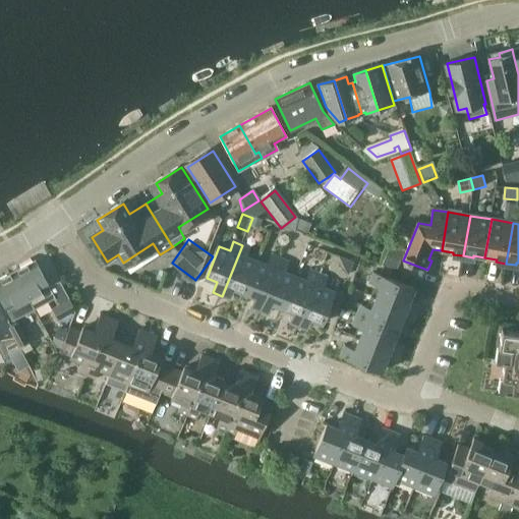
[(242,245),(222,296),(231,299),(235,290),(245,293),(258,262),(248,257),(251,248),(242,245)]
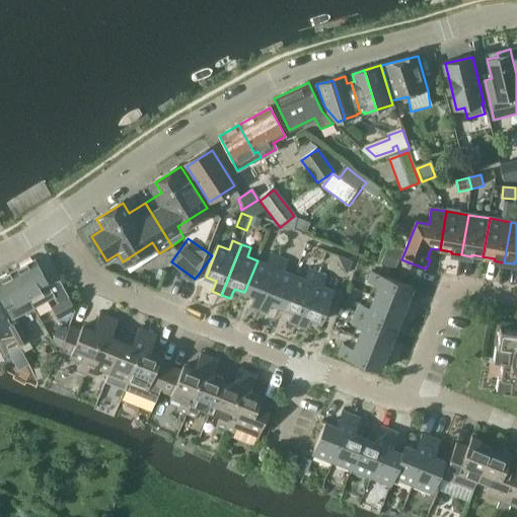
[(257,261),(244,292),(254,296),(250,306),(260,310),(280,260),(271,255),(268,265),(257,261)]
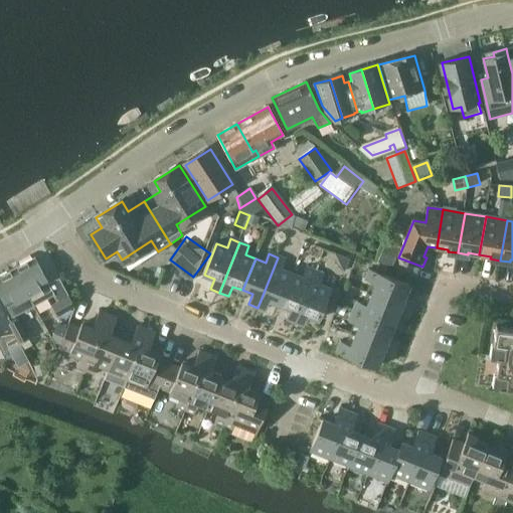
[(278,258),(258,308),(267,311),(271,301),(281,305),(293,274),(284,270),(287,261),(278,258)]
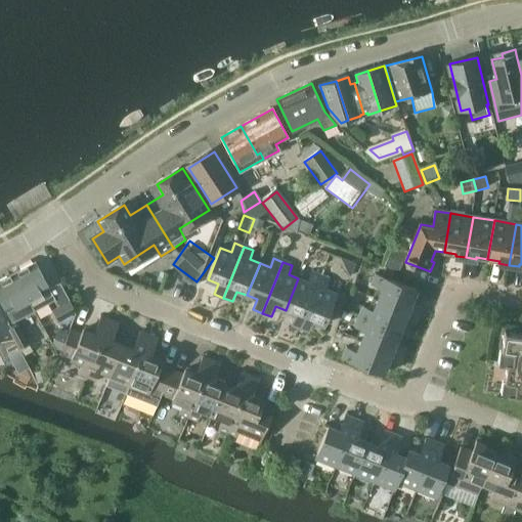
[(59,321),(76,312),(60,285),(49,290),(34,263),(14,274),(23,290),(35,311),(54,301),(58,309),(53,311),(59,321)]
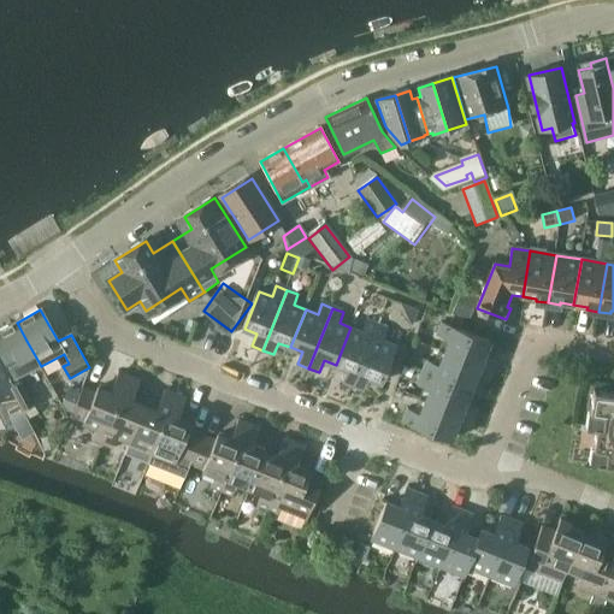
[(350,328),(336,365),(348,370),(343,382),(354,387),(383,313),(372,310),(364,332),(350,328)]
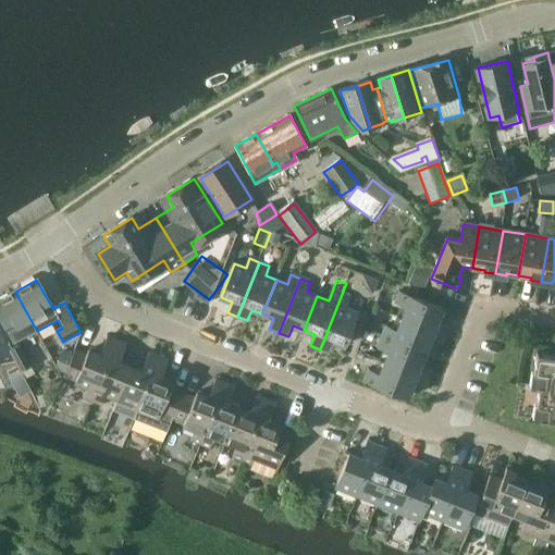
[(346,283),(320,349),(330,353),(334,342),(346,347),(359,312),(347,308),(356,287),(346,283)]
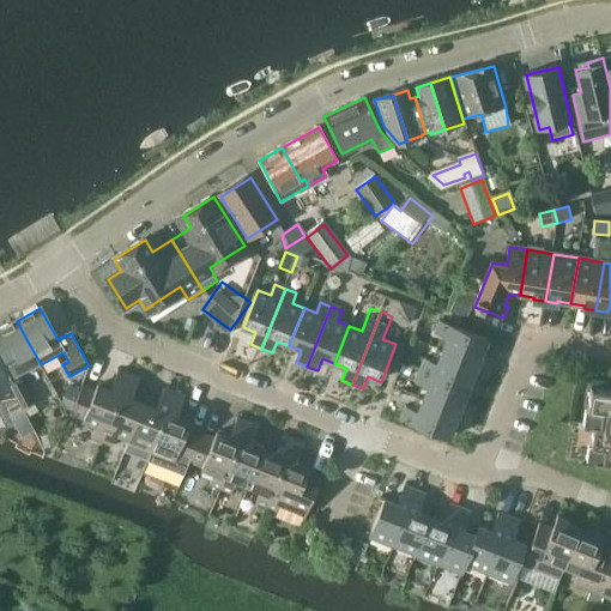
[(26,339),(17,321),(0,330),(0,352),(14,379),(41,364),(26,339)]
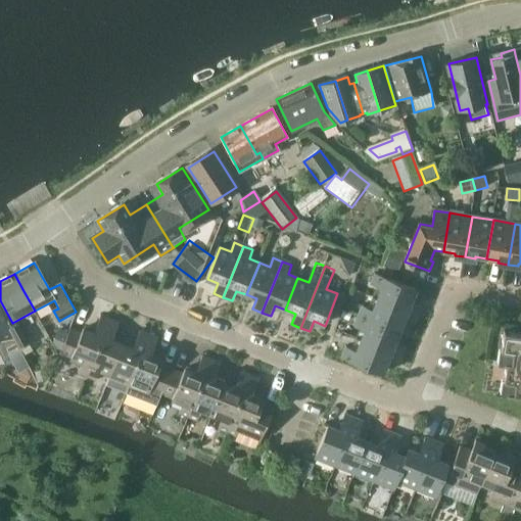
[(378,299),(419,316),(423,306),(412,302),(417,290),(376,274),(372,284),(382,288),(378,299)]
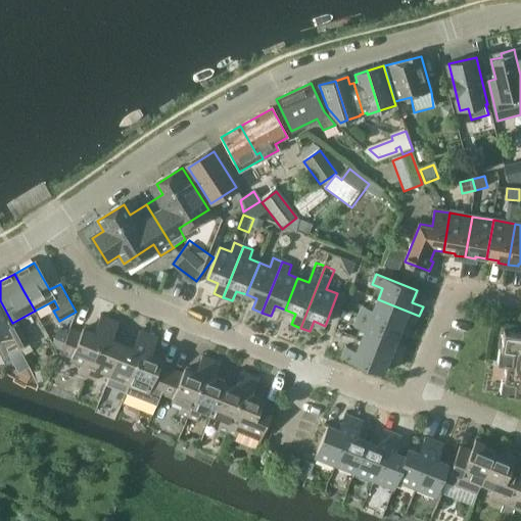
[(360,316),(400,332),(406,321),(416,325),(419,316),(378,299),(373,311),(363,306),(360,316)]
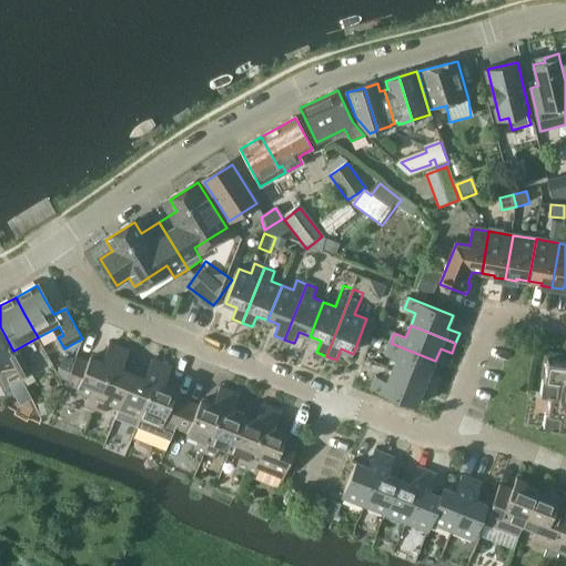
[(393,370),(437,387),(442,377),(431,373),(435,361),(391,343),(386,354),(397,359),(393,370)]
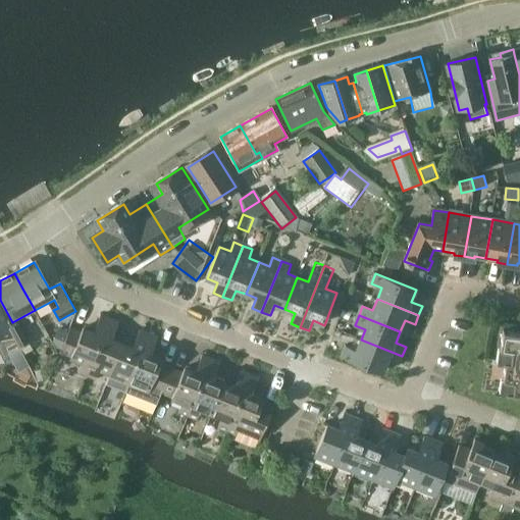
[(88,376),(110,320),(101,316),(95,332),(84,328),(82,333),(70,329),(61,353),(72,358),(71,360),(83,364),(79,373),(88,376)]
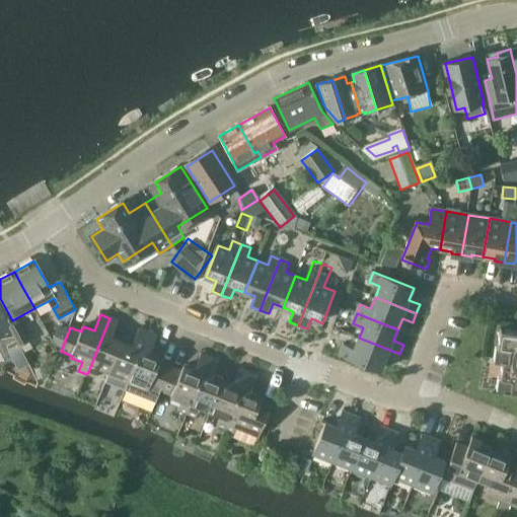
[(111,373),(123,343),(113,339),(119,321),(109,318),(87,374),(96,378),(100,369),(111,373)]
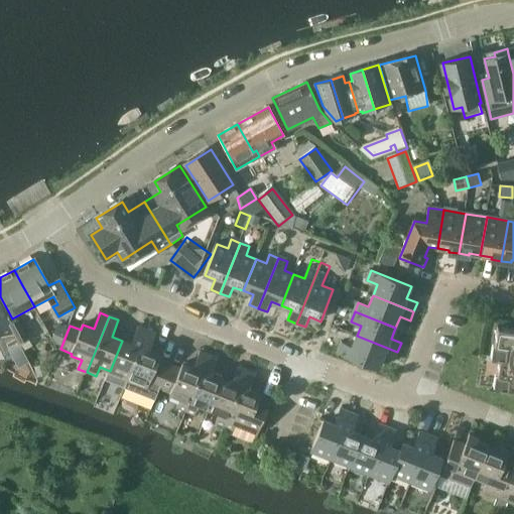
[(20,323),(11,327),(21,345),(29,341),(20,323)]
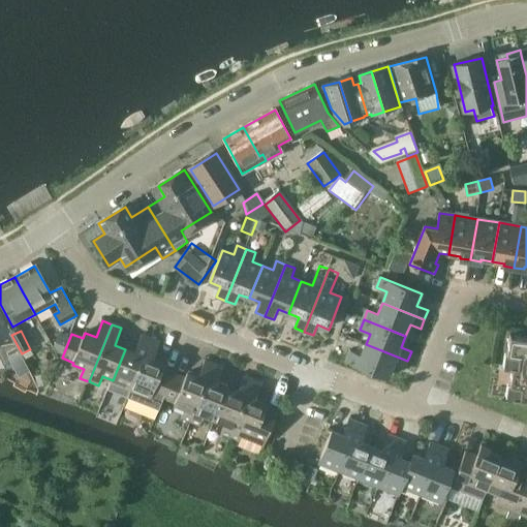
[(526,338),(510,335),(507,354),(519,355),(517,367),(510,366),(510,367),(513,368),(509,384),(521,386),(520,397),(513,396),(513,398),(526,400),(526,338)]
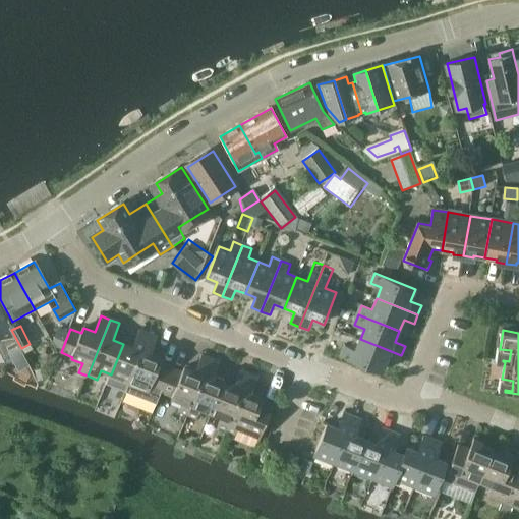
[(111,375),(107,384),(126,392),(149,335),(140,331),(133,348),(123,344),(111,375)]
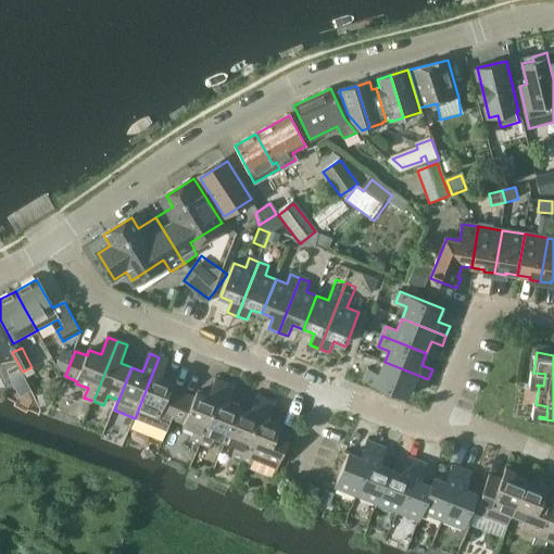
[(167,431),(172,419),(173,419),(184,393),(172,389),(174,383),(162,379),(168,361),(159,357),(135,418),(167,431)]
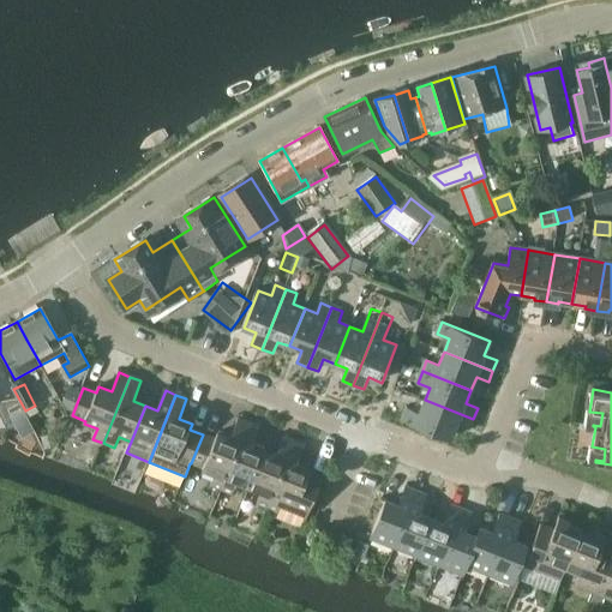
[(403,419),(451,438),(457,425),(469,430),(473,419),(425,400),(420,413),(407,408),(403,419)]
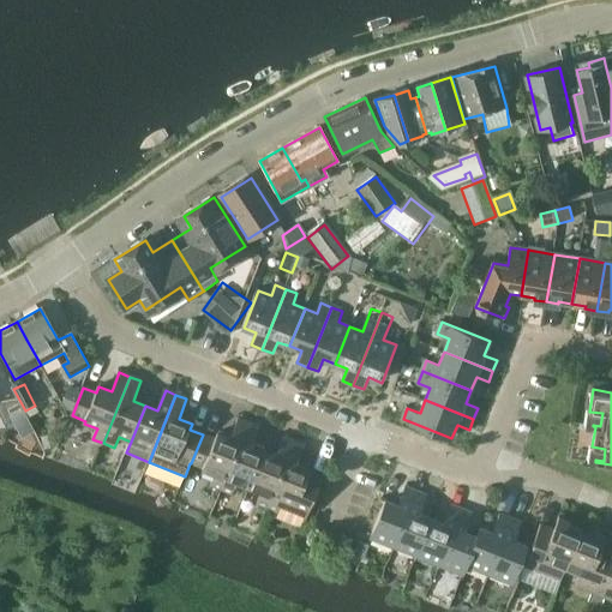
[(222,491),(250,424),(239,420),(231,439),(217,435),(215,441),(203,435),(191,463),(204,468),(203,471),(216,477),(211,487),(222,491)]
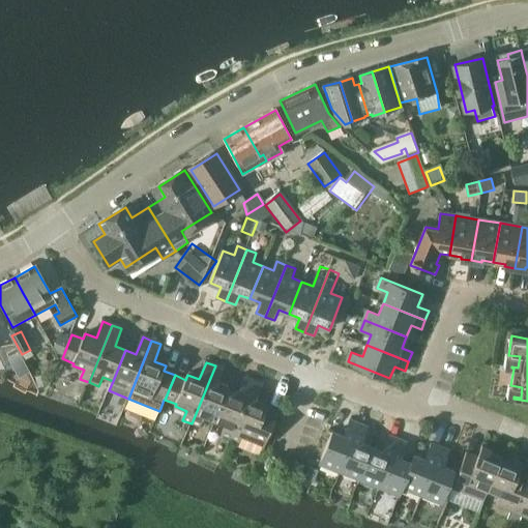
[(215,422),(228,390),(217,386),(224,370),(215,365),(192,423),(201,428),(205,418),(215,422)]
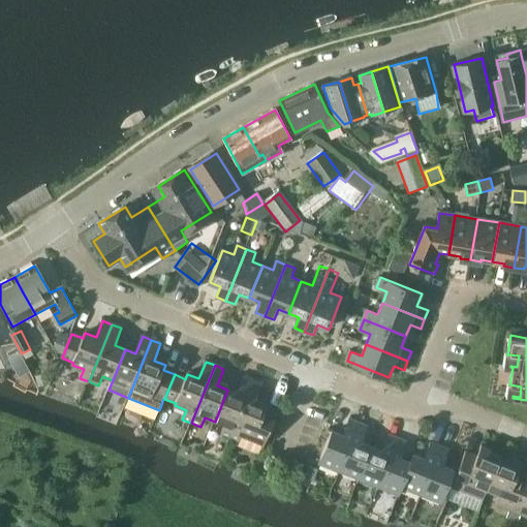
[(231,439),(254,380),(245,376),(238,394),(227,390),(215,422),(225,426),(221,435),(231,439)]
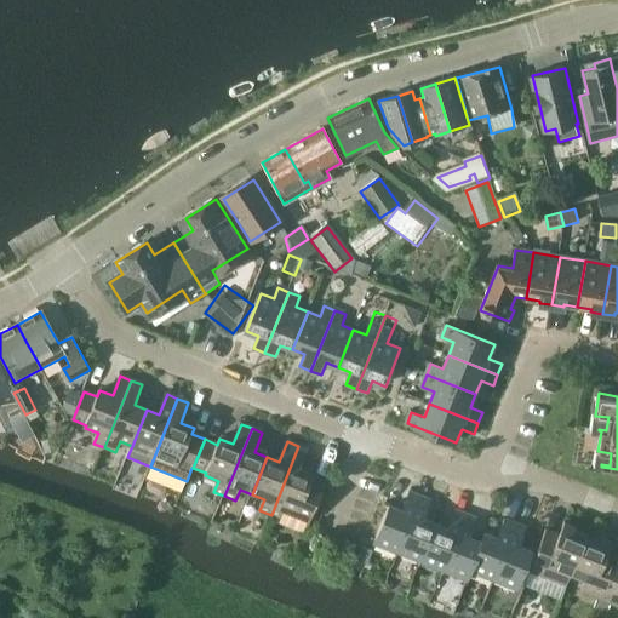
[(313,516),(325,487),(312,481),(314,476),(301,470),(309,450),(298,446),(272,515),(281,519),(286,508),(298,513),(299,510),(313,516)]
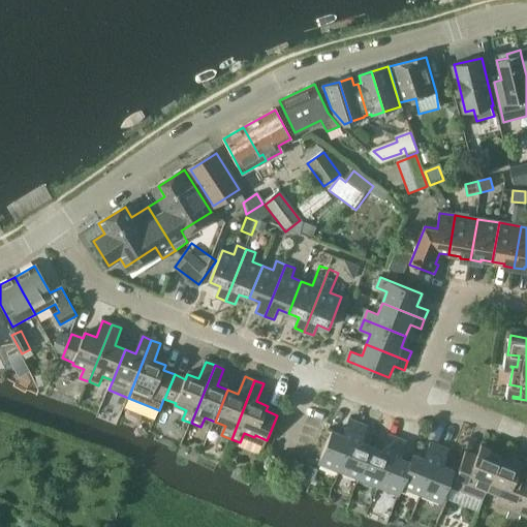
[(333,432),(320,462),(341,469),(359,425),(349,421),(343,436),(333,432)]
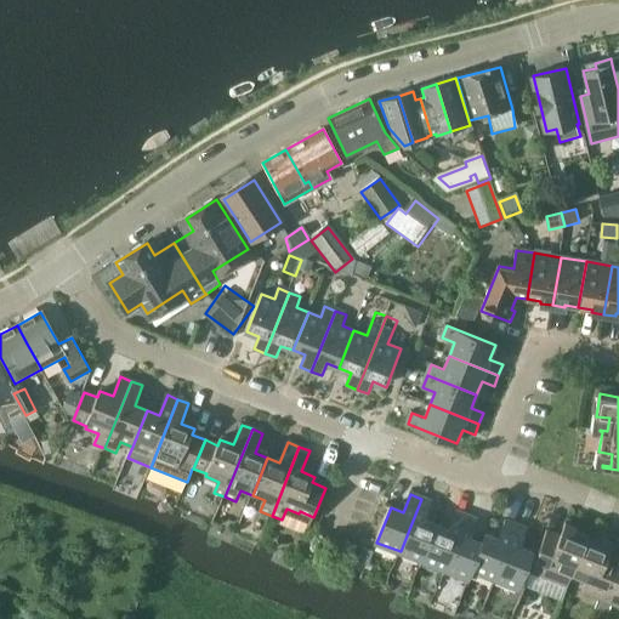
[(421,499),(401,551),(424,561),(437,526),(425,521),(432,503),(421,499)]
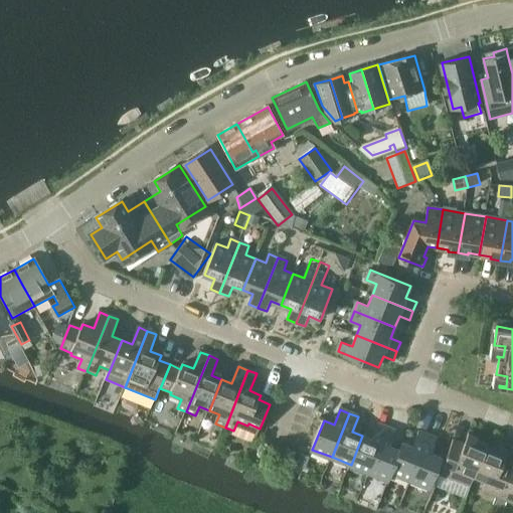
[(362,436),(351,465),(370,473),(387,429),(378,424),(372,440),(362,436)]
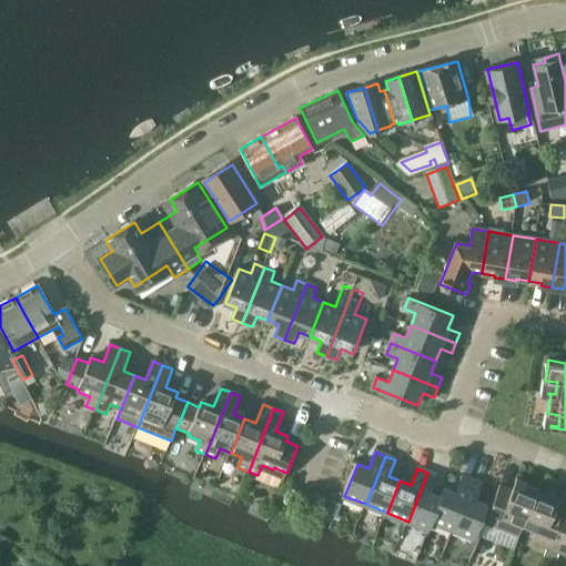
[(443,497),(442,496),(432,493),(437,476),(427,473),(408,522),(430,529),(433,522),(443,497)]
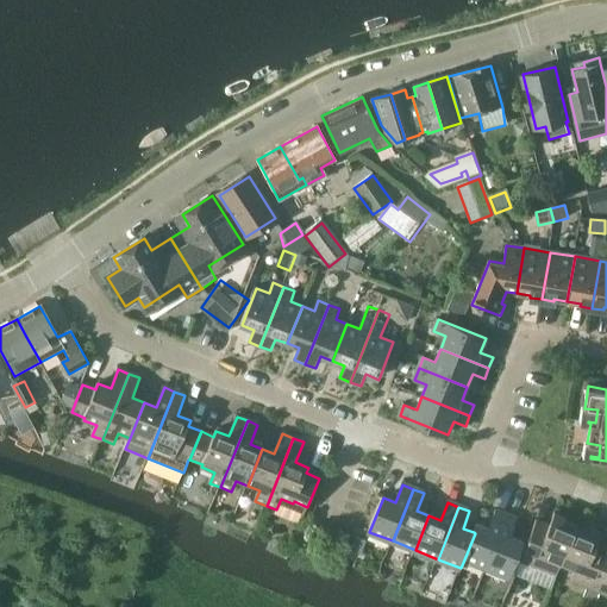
[(475,533),(464,559),(487,568),(508,517),(496,512),(489,530),(477,524),(474,532),(475,533)]
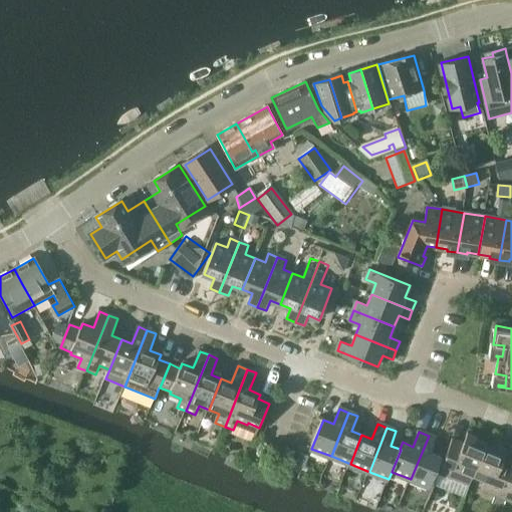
[(469,486),(473,477),(473,478),(486,446),(475,442),(477,437),(468,434),(464,444),(453,440),(440,474),(469,486)]
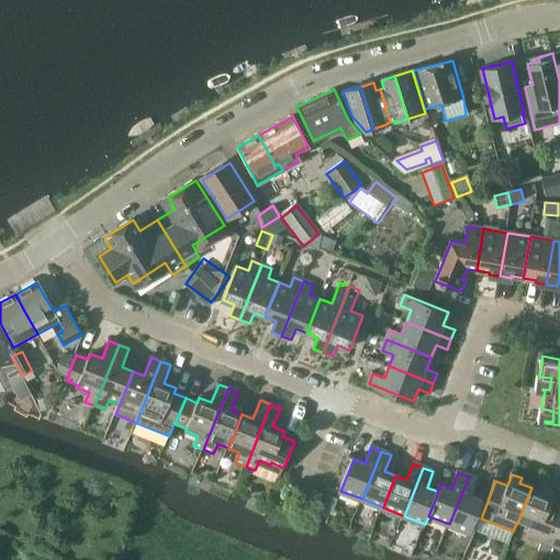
[(469,477),(449,524),(470,533),(483,501),(471,496),(478,480),(469,477)]
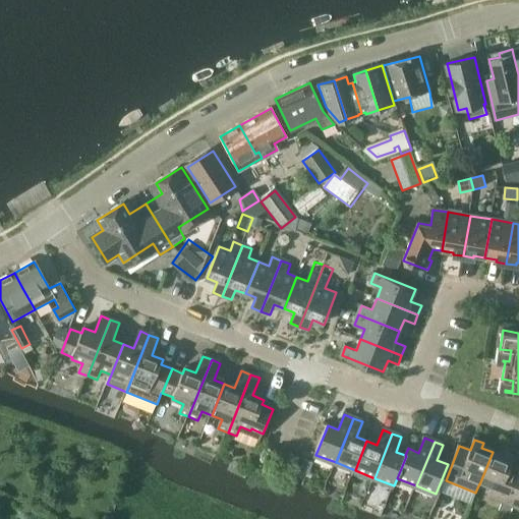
[(508,506),(518,477),(518,468),(510,466),(514,455),(505,452),(503,456),(493,452),(479,484),(493,488),(488,498),(508,506)]
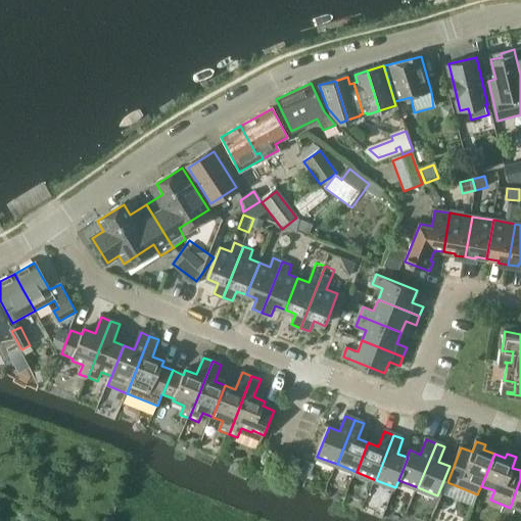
[(306,477),(313,464),(304,461),(299,474),(306,477)]
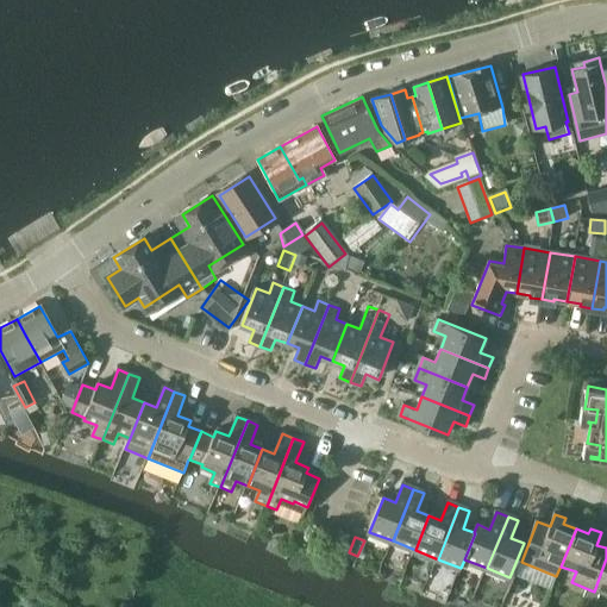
[(606,558),(594,592),(606,595),(606,558)]
